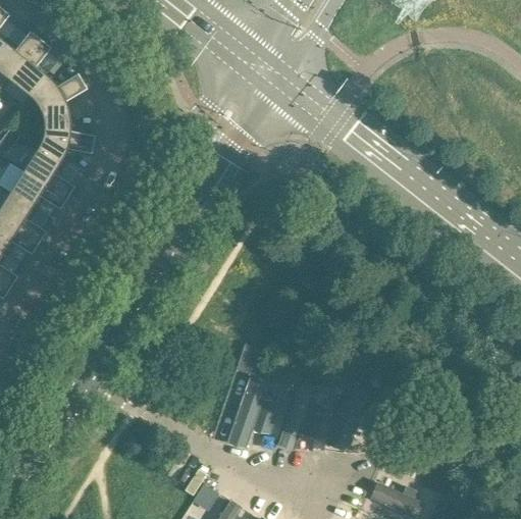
[(0,23),(9,13),(0,5),(0,45),(4,40),(0,37),(0,23)]
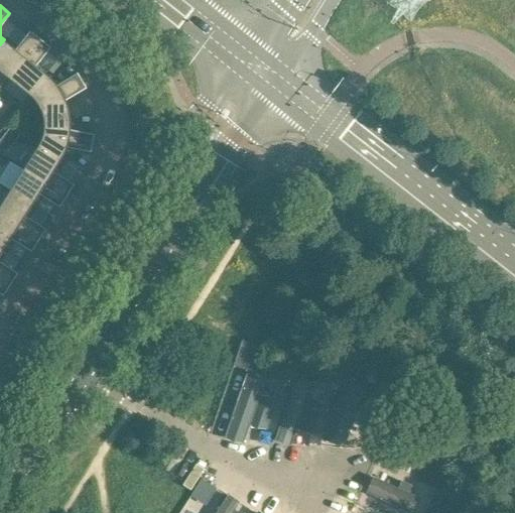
[(14,47),(4,39),(0,44),(0,70),(8,77),(39,37),(29,28),(14,47)]
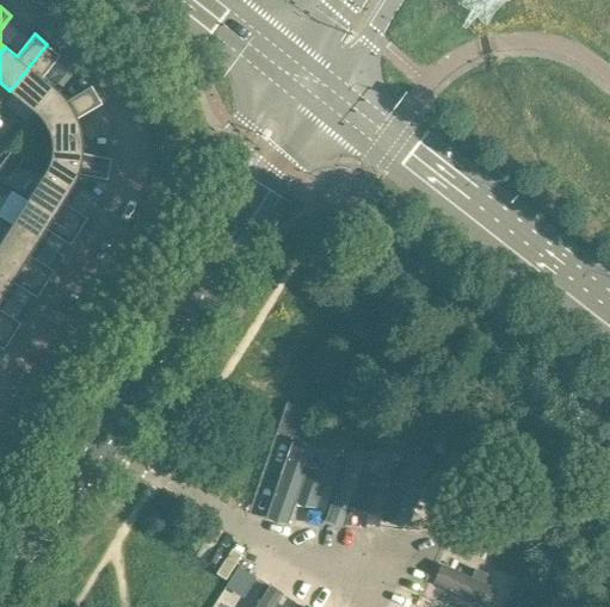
[(59,54),(47,44),(10,91),(34,110),(54,86),(42,76),(59,54)]
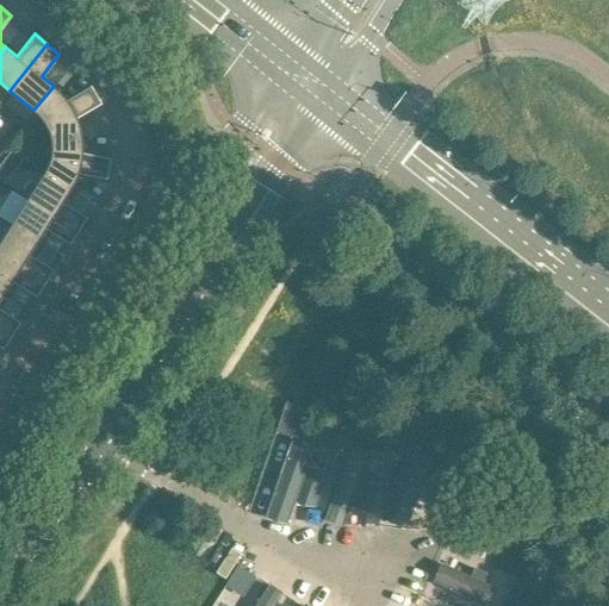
[(56,88),(54,86),(33,110),(37,113),(39,116),(43,119),(45,123),(47,126),(49,130),(50,135),(50,138),(81,133),(80,129),(79,124),(78,120),(76,116),(101,101),(91,83),(66,98),(63,94),(60,92),(56,88)]
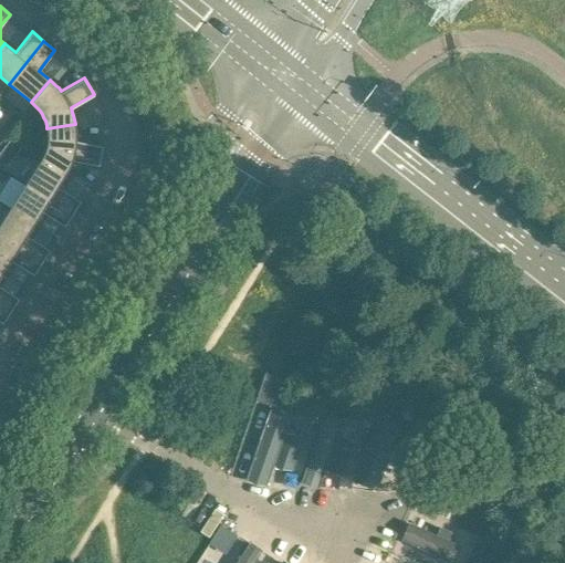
[(43,155),(41,158),(66,173),(67,169),(70,166),(71,163),(72,159),(98,164),(102,145),(76,141),(76,136),(76,132),(76,127),(75,124),(46,128),(48,133),(48,136),(48,141),(46,144),(45,148),(44,152),(43,155)]
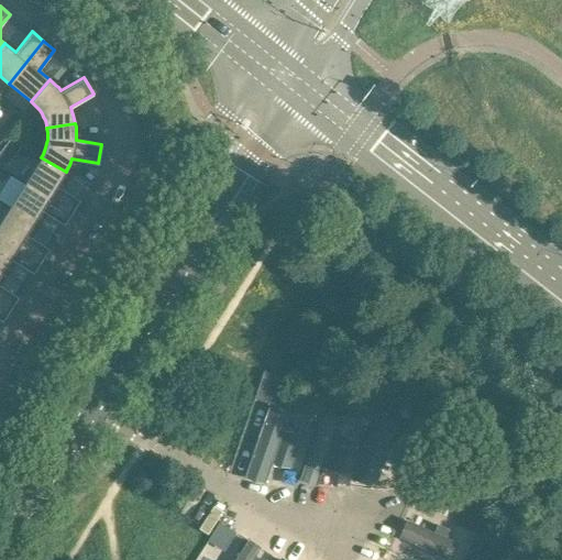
[(9,138),(0,149),(0,160),(6,164),(20,144),(9,138)]
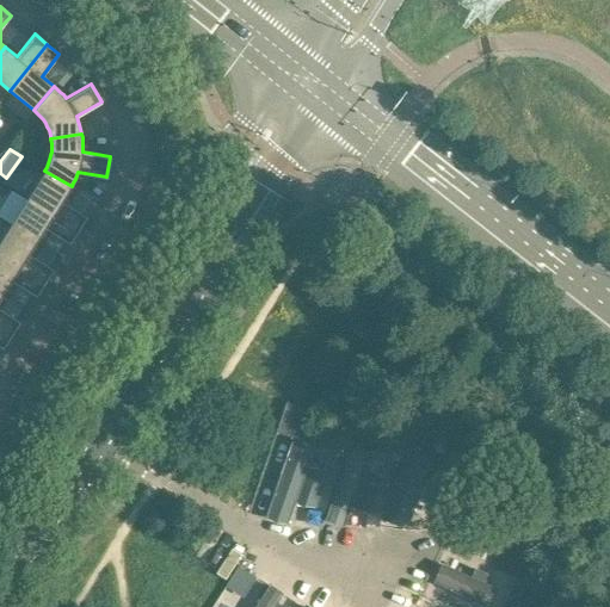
[(71,187),(72,186),(44,171),(28,196),(78,229),(86,216),(62,200),(71,187)]
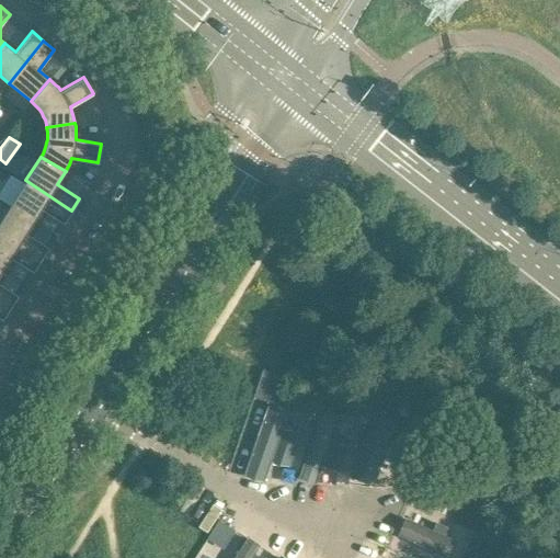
[(25,180),(10,205),(34,220),(42,208),(64,223),(71,211),(25,180)]
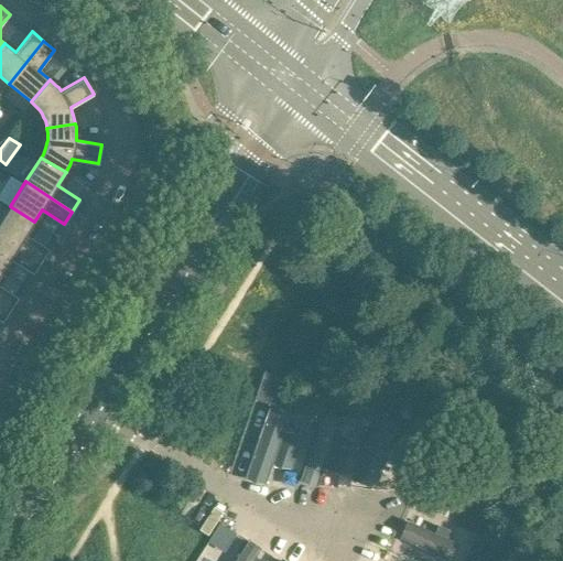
[(10,206),(0,220),(0,234),(41,260),(49,248),(26,234),(34,222),(10,206)]
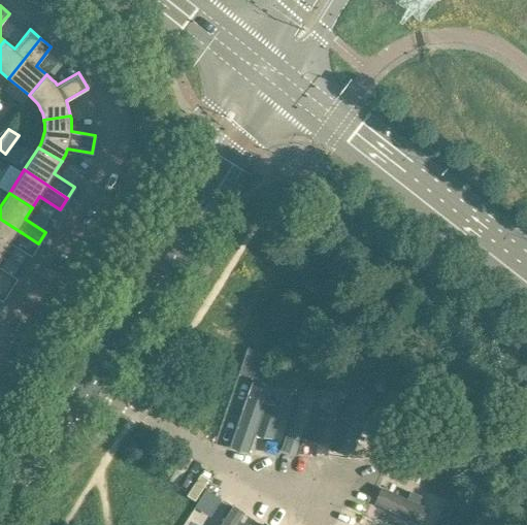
[(0,251),(3,253),(10,241),(31,255),(38,243),(0,219),(0,251)]
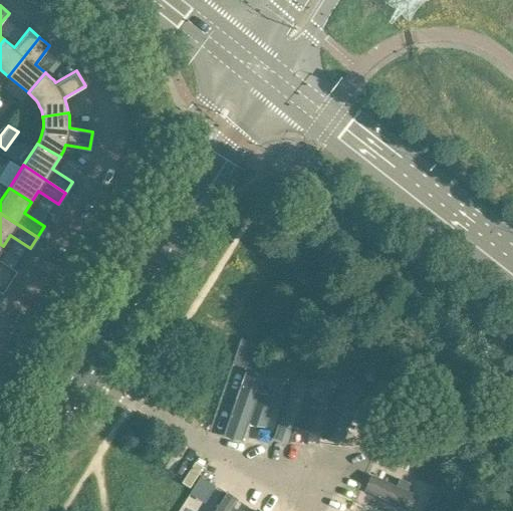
[(0,290),(2,292),(17,270),(0,259),(0,251),(3,246),(0,244),(0,290)]
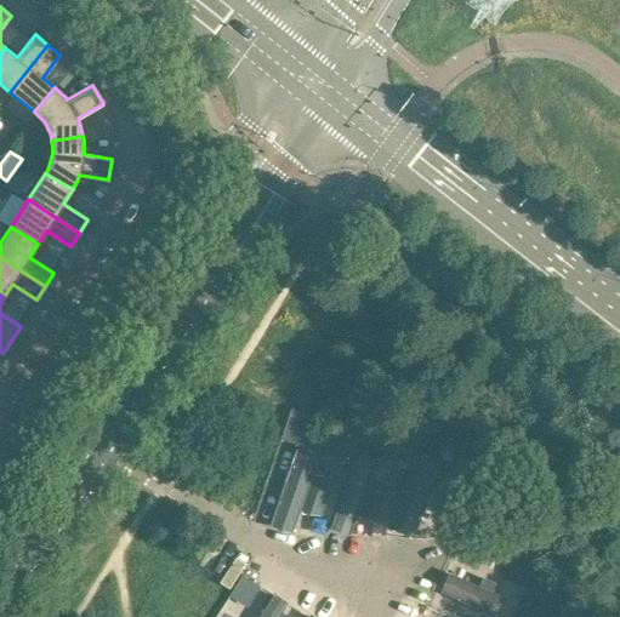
[(290,406),(280,436),(299,443),(302,429),(308,412),(290,406)]
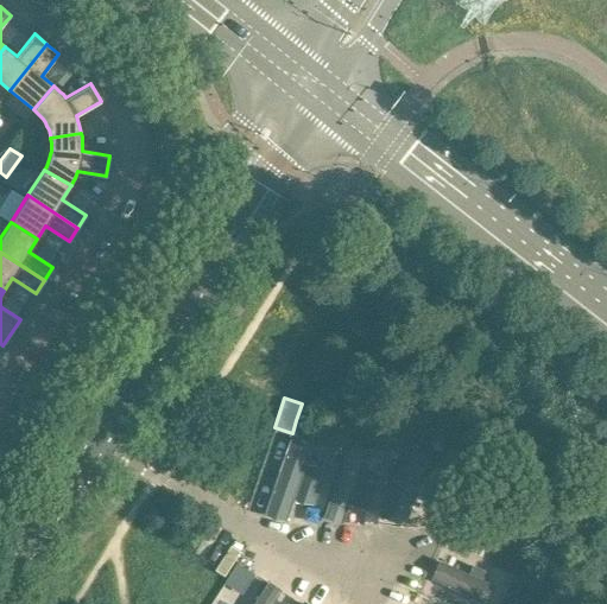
[(317,442),(323,428),(296,420),(292,433),(317,442)]
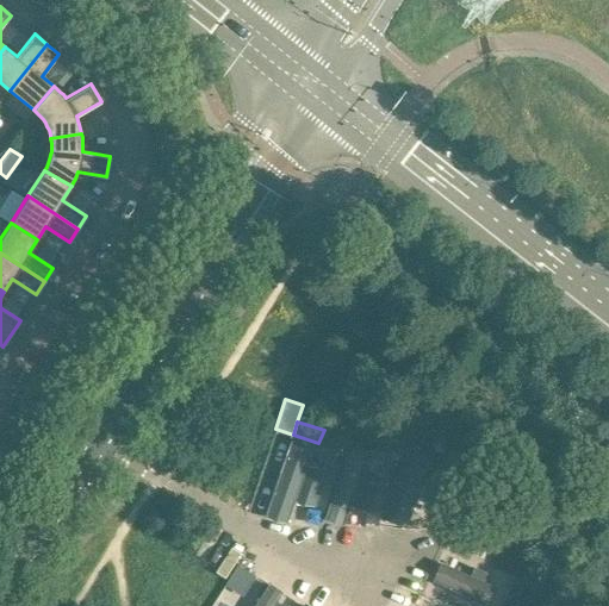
[(347,442),(365,448),(377,444),(380,431),(353,422),(350,431),(348,438),(347,442)]
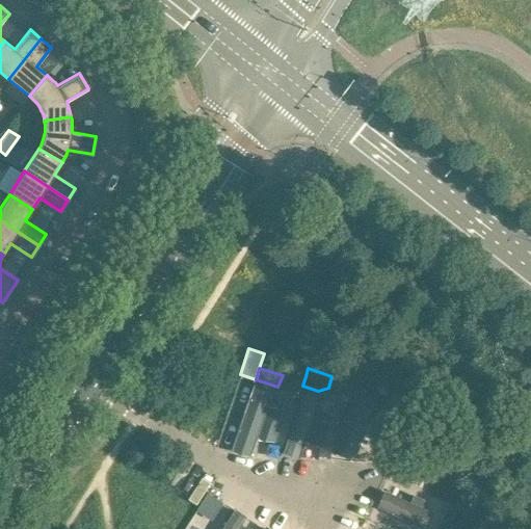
[(353,382),(357,384),(374,389),(378,377),(357,370),(353,382)]
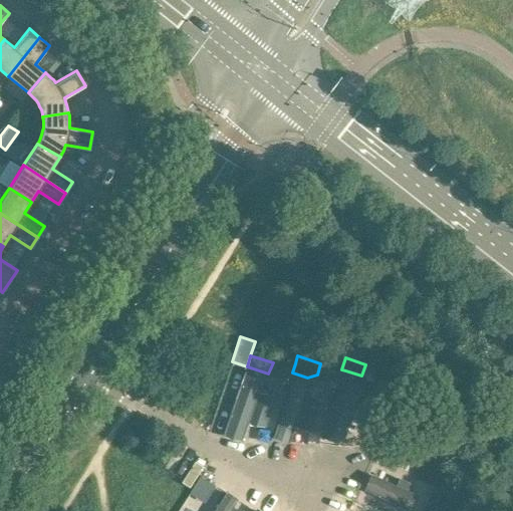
[(278,364),(273,362),(268,373),(289,380),(292,372),(293,369),(278,364)]
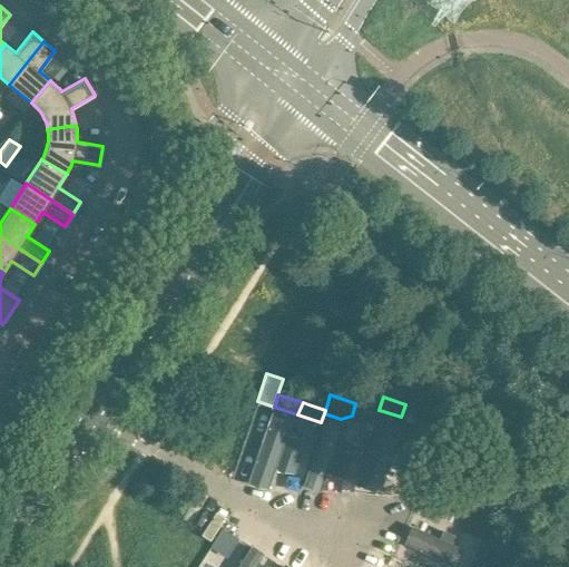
[(379,410),(355,403),(352,416),(374,423),(379,410)]
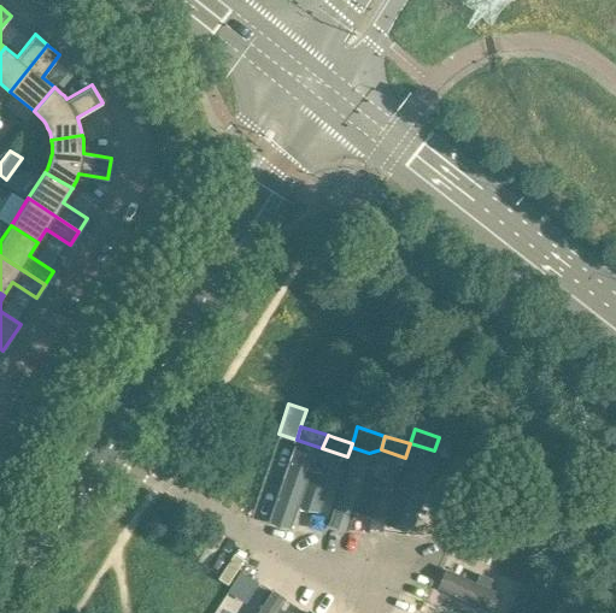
[(441,473),(456,478),(467,447),(452,442),(447,455),(441,473)]
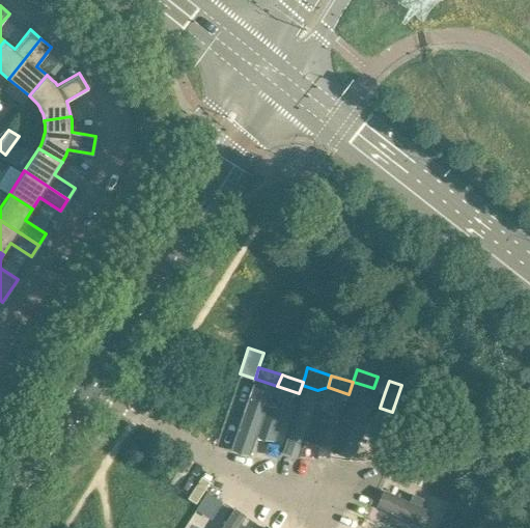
[(267,408),(272,393),(252,387),(231,449),(250,455),(255,441),(274,447),(285,414),(267,408)]
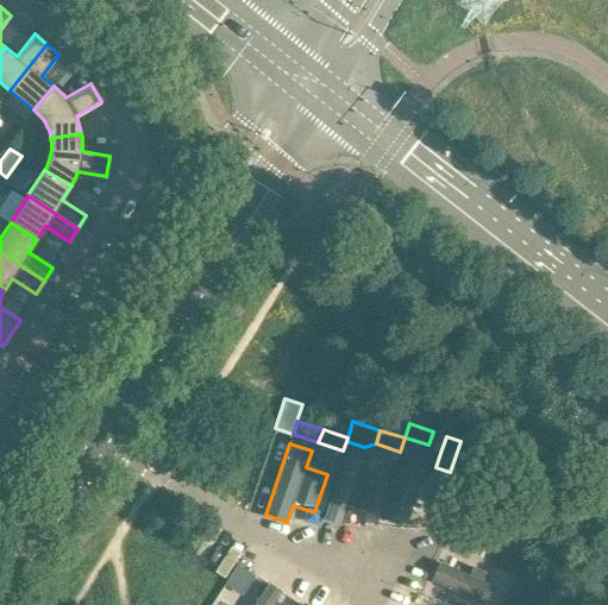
[(361,471),(365,453),(346,447),(321,520),(342,525),(348,508),(369,515),(382,478),(361,471)]
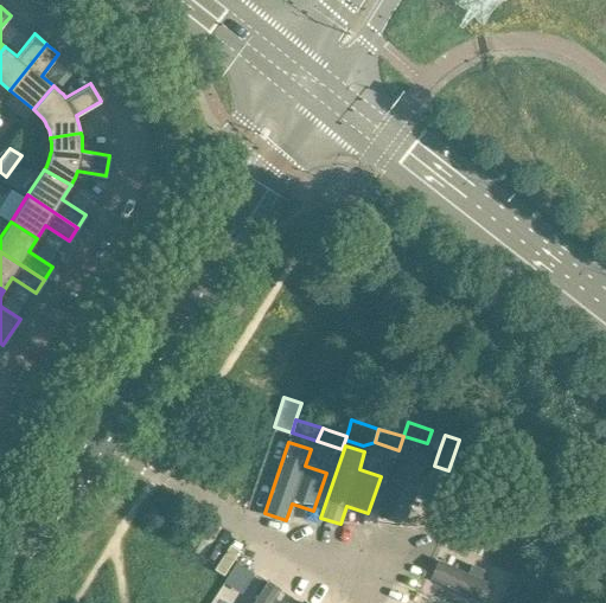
[(404,527),(429,453),(406,446),(381,519),(404,527)]
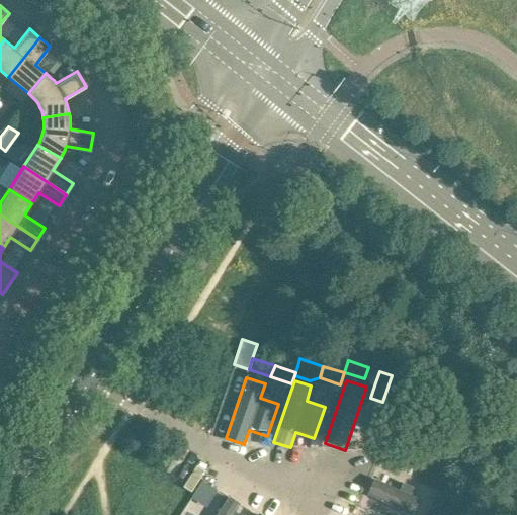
[(373,479),(366,496),(408,514),(416,514),(423,501),(373,479)]
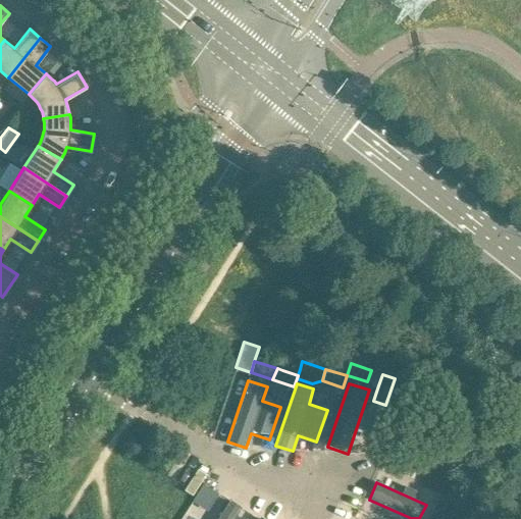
[(439,491),(426,518),(439,518),(451,497),(439,491)]
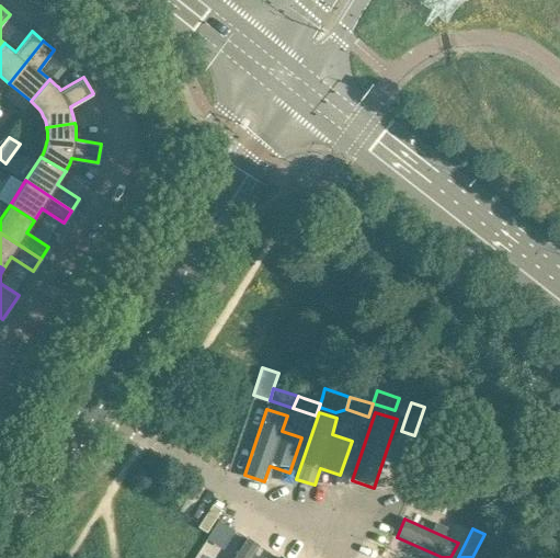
[(252,557),(261,545),(248,536),(233,557),(252,557)]
